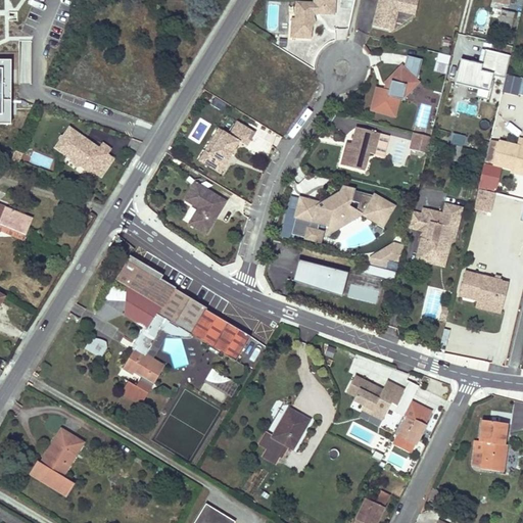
[(332,0),(311,0),(312,3),(294,2),(293,6),(292,34),(308,35),(308,26),(310,26),(311,26),(311,25),(312,24),(312,22),(313,21),(313,20),(312,19),(312,18),(311,18),(311,17),(311,13),(332,14),(332,0)]
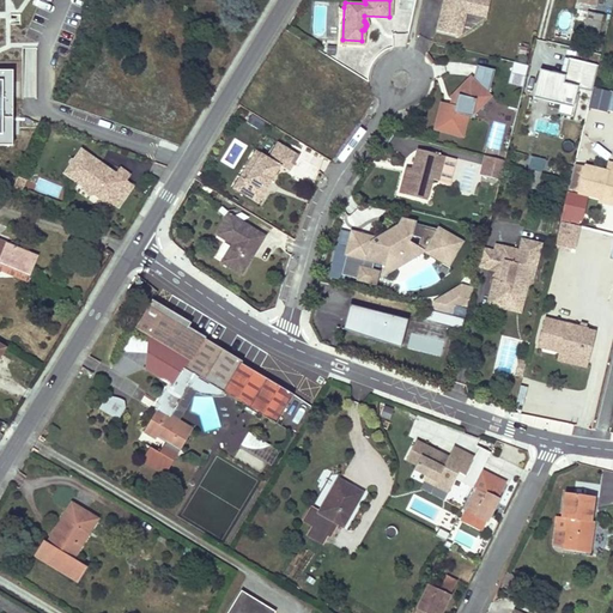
[(486,0),(441,0),(435,30),(454,34),(457,17),(462,11),(463,11),(484,16),(486,0)]
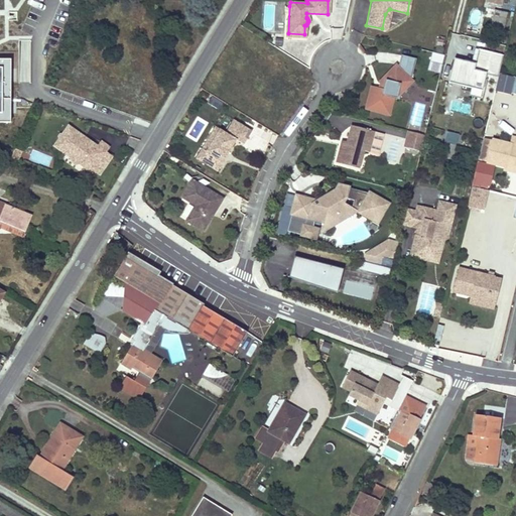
[(289,6),(283,6),(282,39),(304,40),(304,34),(288,33),(289,6)]
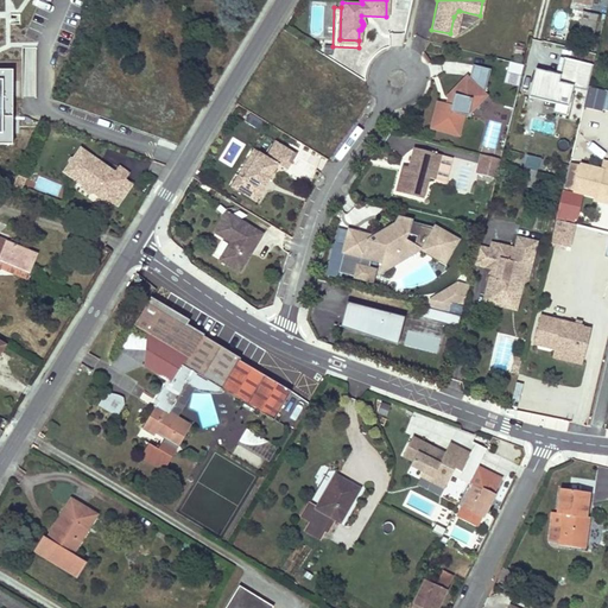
[(581,21),(580,26),(578,31),(593,35),(597,14),(574,8),(570,19),(581,21)]
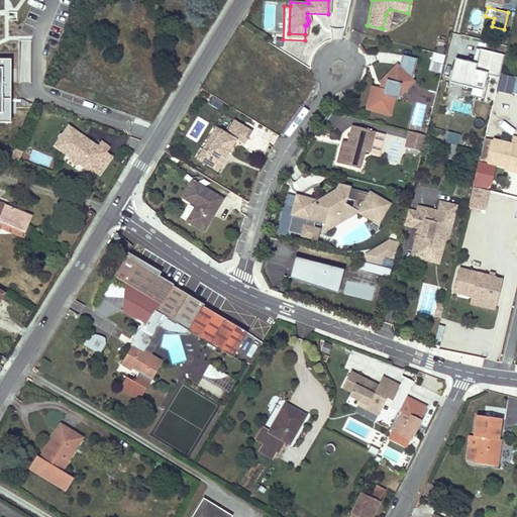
[(386,14),(383,28),(387,29),(391,9),(390,9),(386,14)]
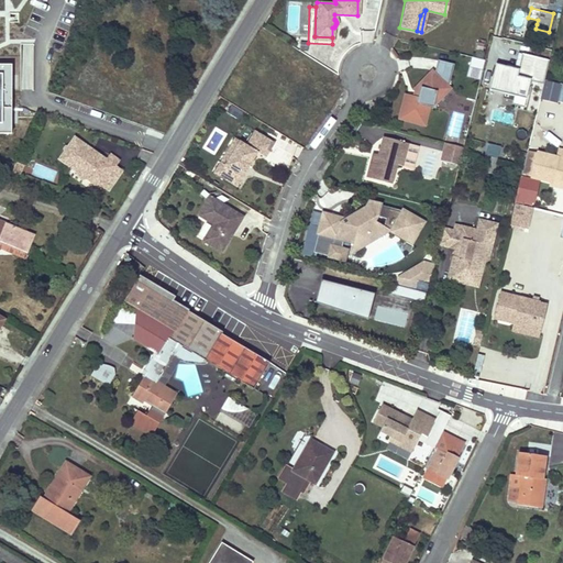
[(372,15),(366,17),(367,25),(378,24),(376,11),(371,11),(372,15)]
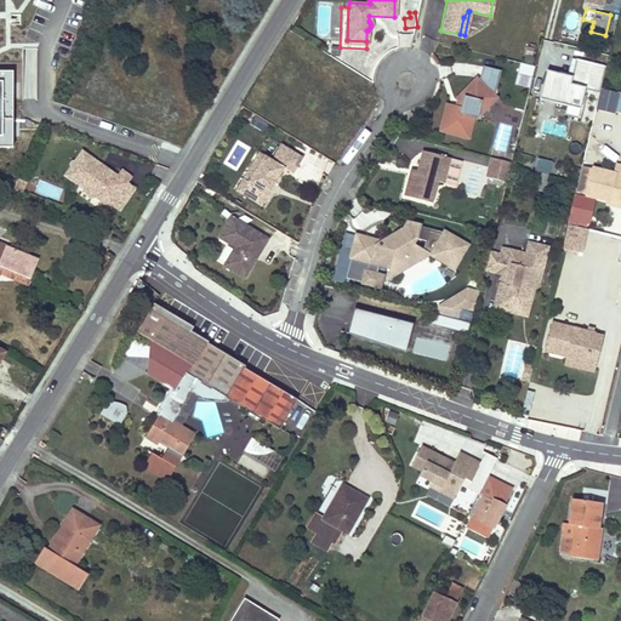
[(412,35),(400,34),(399,46),(412,46),(412,35)]
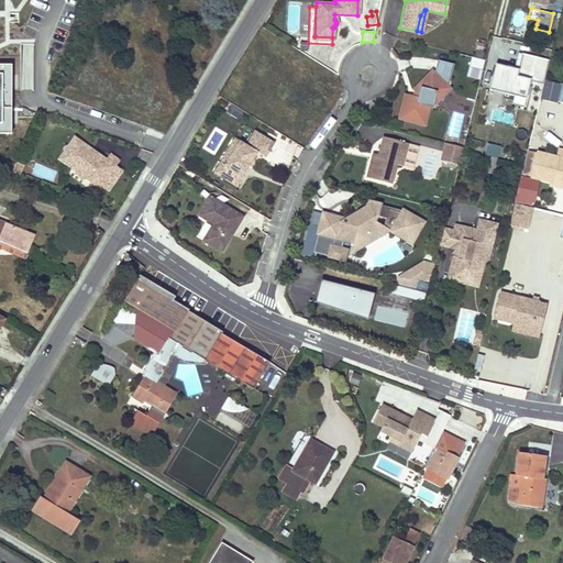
[(33,67),(33,44),(23,45),(23,68),(33,67)]
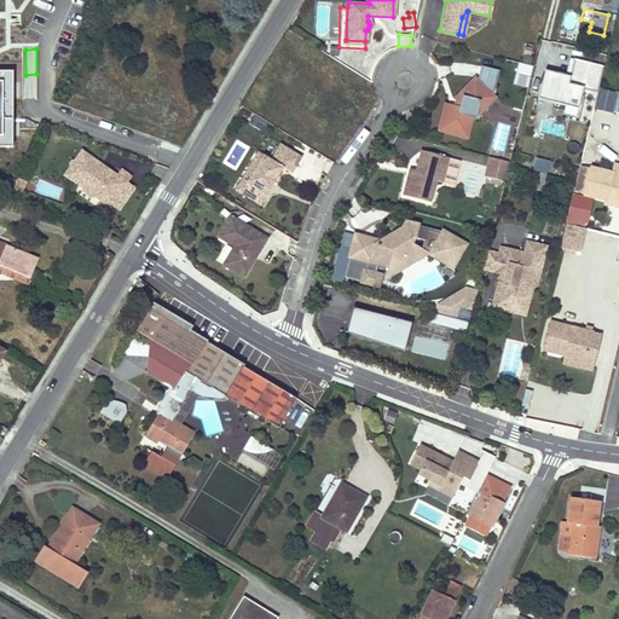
[(545,70),(538,99),(567,105),(565,115),(578,119),(585,90),(597,92),(600,85),(605,65),(574,58),(571,76),(545,70)]
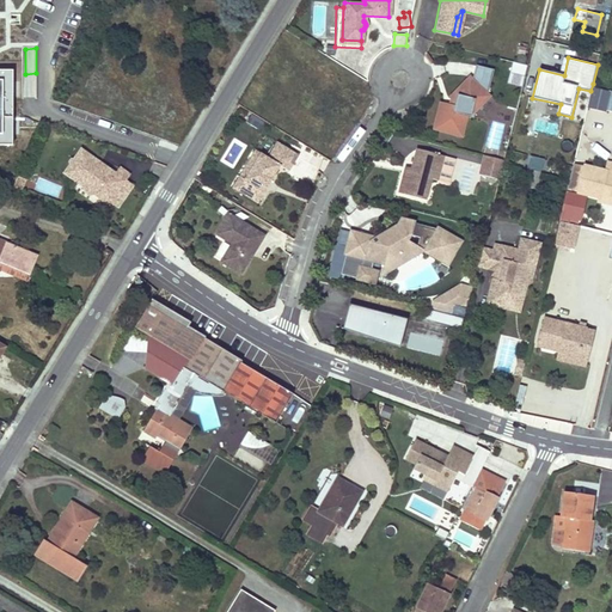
[(521,87),(527,67),(513,63),(507,84),(521,87)]
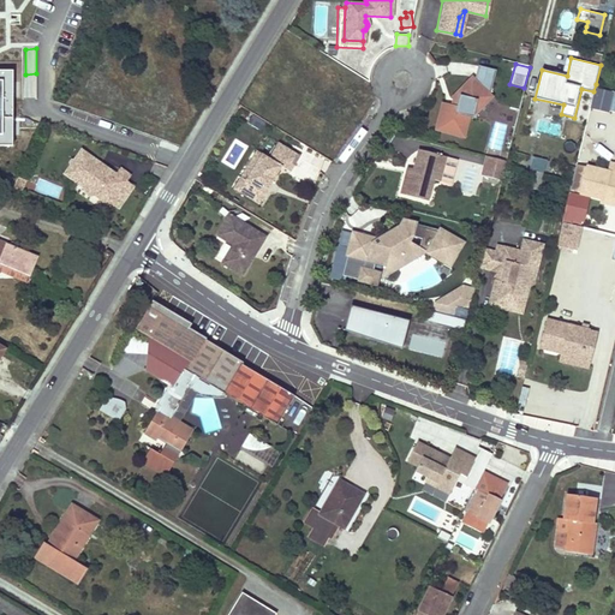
[(481,107),(490,96),(489,94),(495,70),(477,65),(473,79),(471,77),(452,97),(453,99),(457,102),(455,107),(452,106),(442,103),(436,130),(464,136),(469,115),(472,117),(475,106),(481,107)]
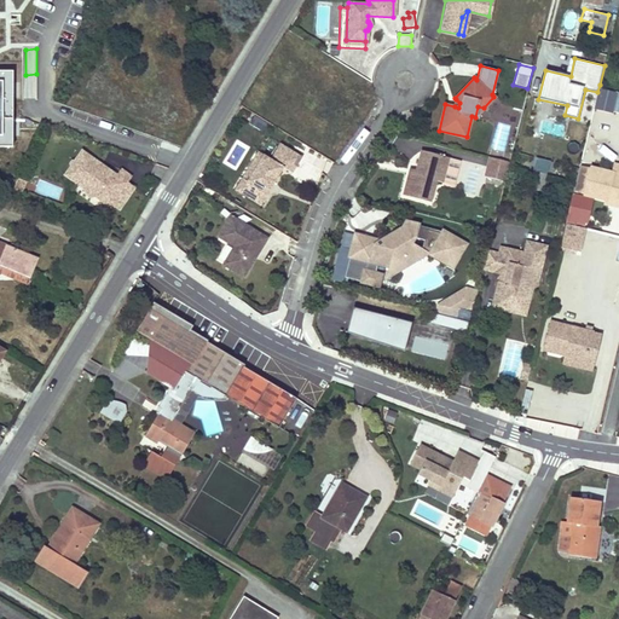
[(13,74),(0,73),(0,150),(13,150),(13,74)]
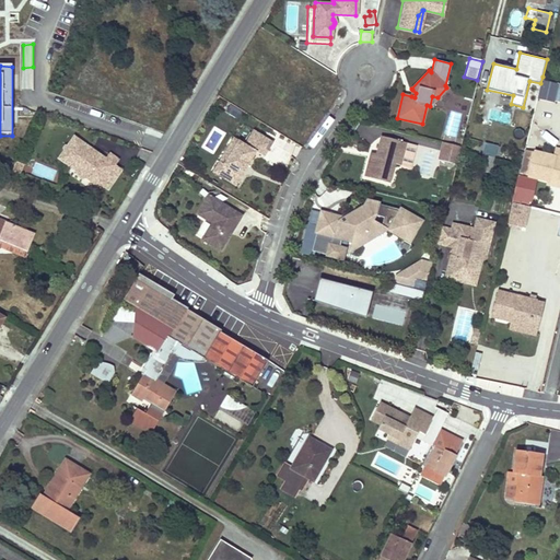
[(555,101),(559,84),(544,81),(539,101),(555,104),(555,101)]
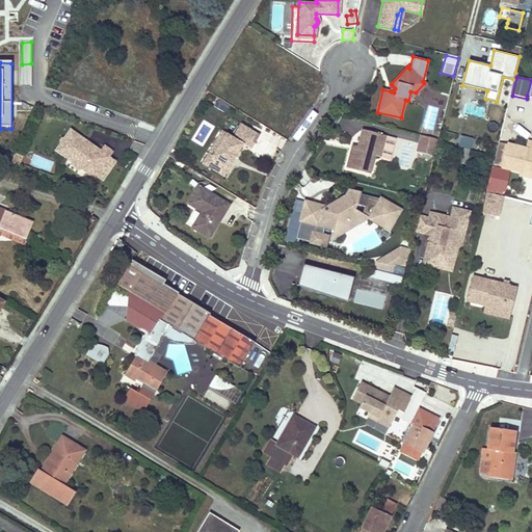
[(231,137),(218,130),(197,163),(222,178),(231,164),(229,162),(231,158),(233,159),(242,145),(249,150),(258,135),(239,124),(231,137)]
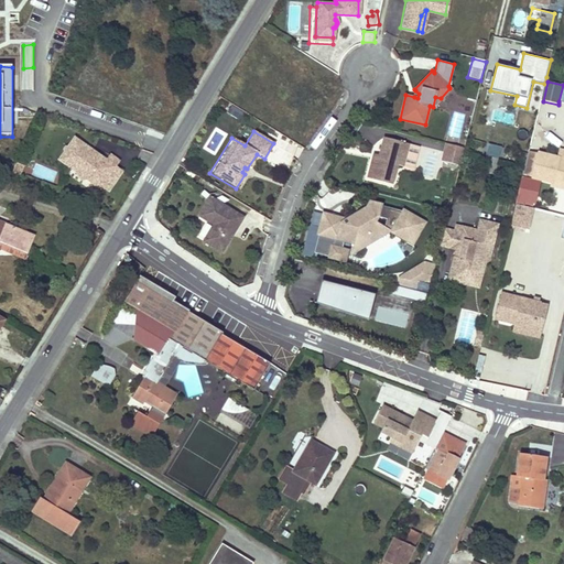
[(93,179),(101,185),(115,166),(118,161),(109,155),(107,160),(101,155),(95,156),(90,153),(93,150),(75,137),(68,145),(65,147),(64,149),(65,151),(61,156),(73,165),(72,167),(76,171),(77,174),(83,179),(86,177),(91,181),(93,179)]
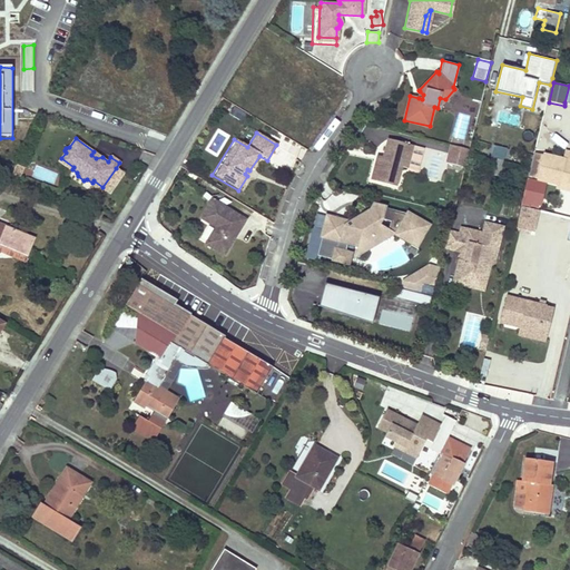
[(412,145),(386,139),(382,157),(381,161),(375,160),(371,180),(396,186),(401,167),(406,168),(412,145)]
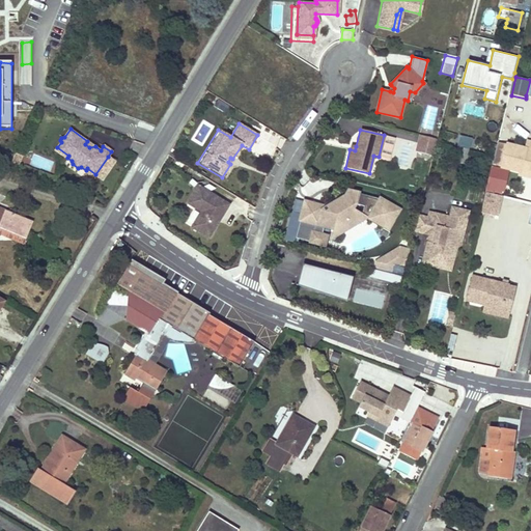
[(435,154),(438,141),(439,137),(423,134),(420,149),(435,154)]
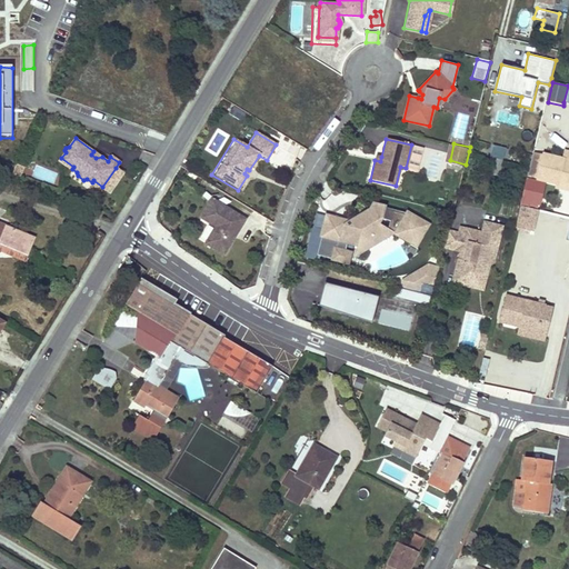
[(496,146),(493,156),(503,159),(507,148),(496,146)]
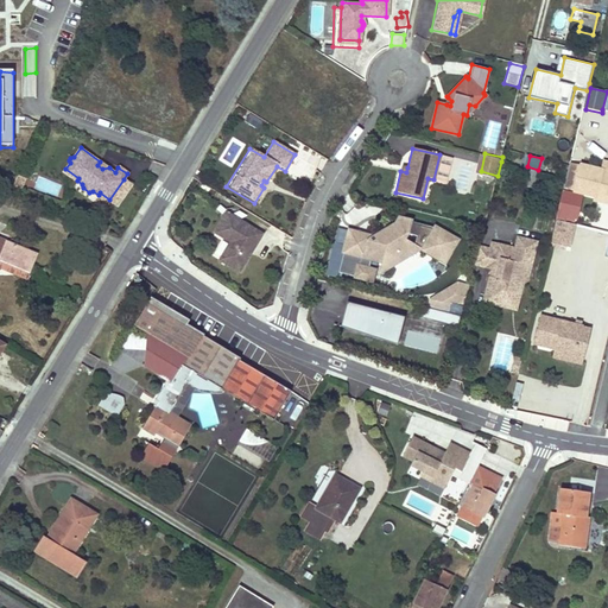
[(576,191),(597,196),(597,192),(607,194),(607,162),(603,160),(602,170),(582,165),(576,191)]
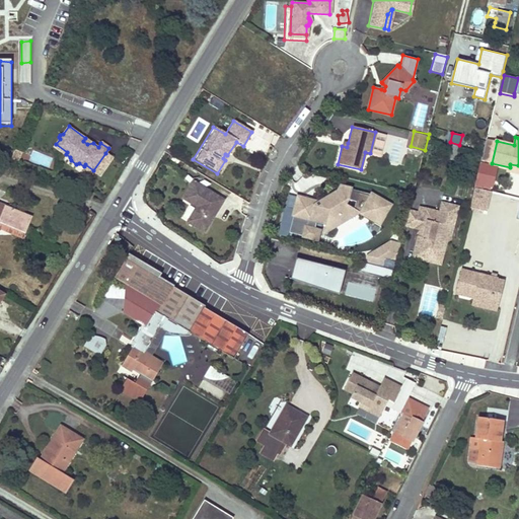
[(492,163),(497,141),(487,139),(482,160),(492,163)]
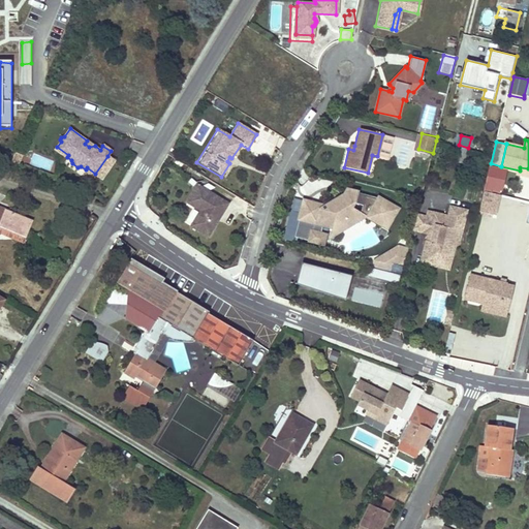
[(465,161),(468,148),(459,145),(455,158),(465,161)]
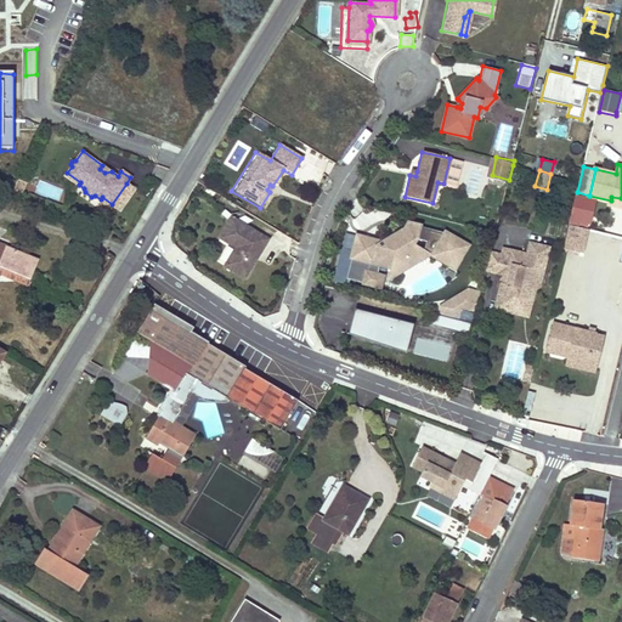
[(112,204),(119,209),(134,190),(126,184),(112,204)]
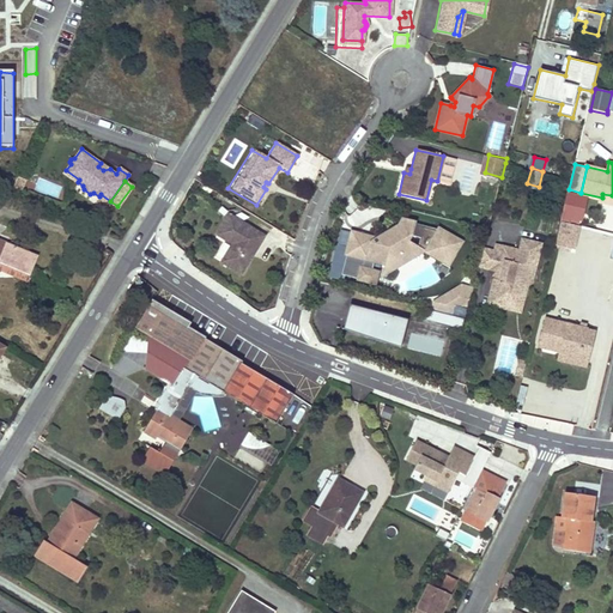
[(568,193),(562,220),(580,224),(587,198),(568,193)]
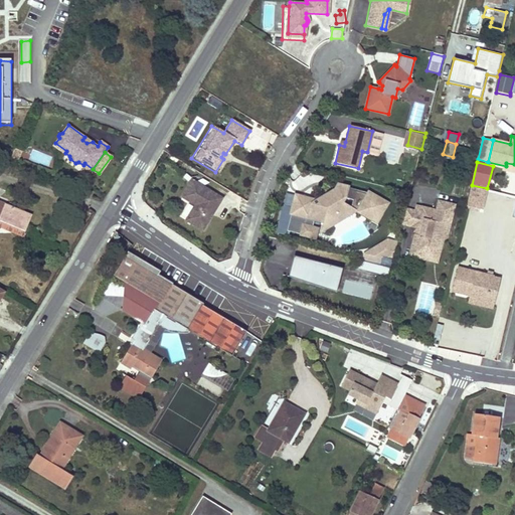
[(505,169),(514,171),(514,164),(506,163),(506,166),(505,169)]
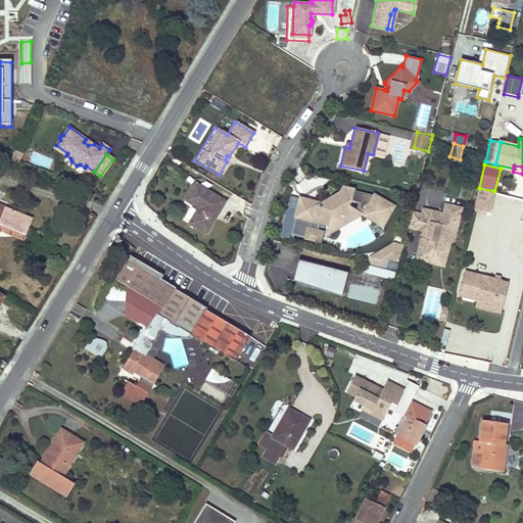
[(225,202),(193,184),(183,201),(196,209),(187,225),(204,235),(225,202)]
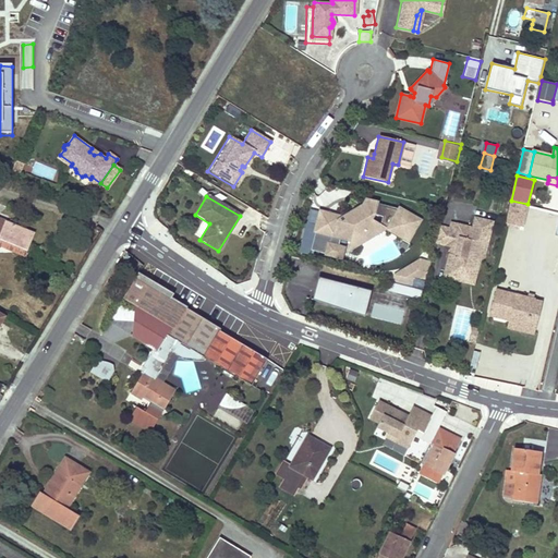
[(337,221),(336,227),(332,226),(332,229),(316,225),(310,251),(340,258),(342,249),(338,247),(340,239),(351,241),(353,234),(367,238),(384,227),(385,228),(403,238),(408,230),(412,232),(419,220),(399,209),(365,201),(362,206),(363,209),(361,214),(355,210),(346,217),(344,223),(337,221)]
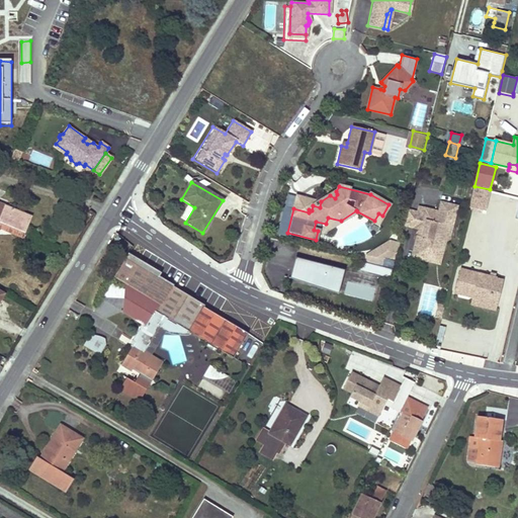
[(485,209),(490,190),(475,186),(469,206),(485,209)]
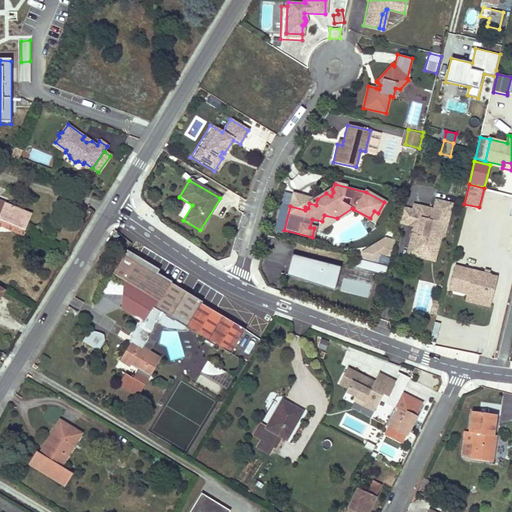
[(293,195),(290,206),(305,210),(305,207),(308,208),(309,203),(310,199),(293,195)]
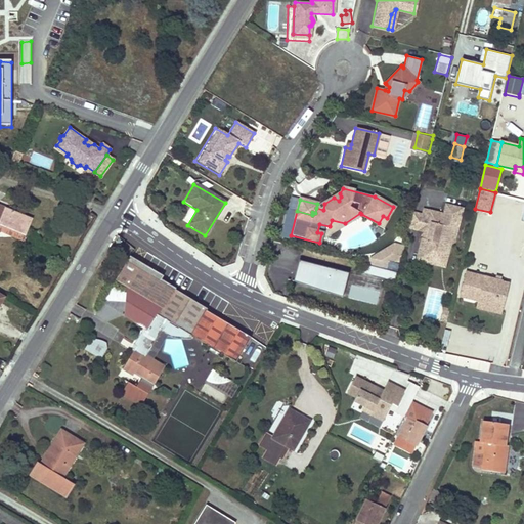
[(197,210),(183,202),(182,204),(188,208),(181,221),(187,225),(197,210)]
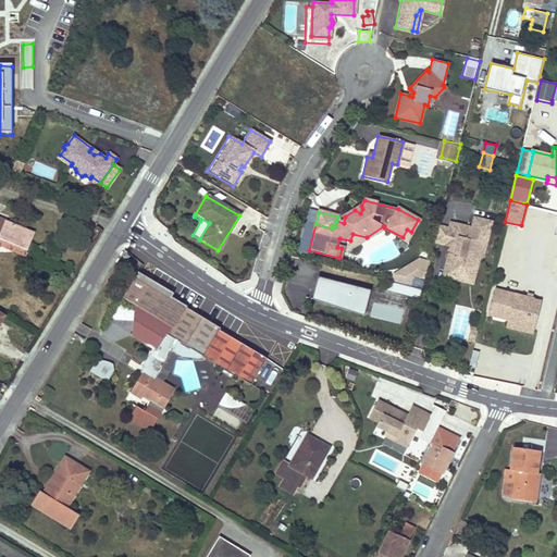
[(0,237),(26,248),(33,232),(0,218),(0,237)]
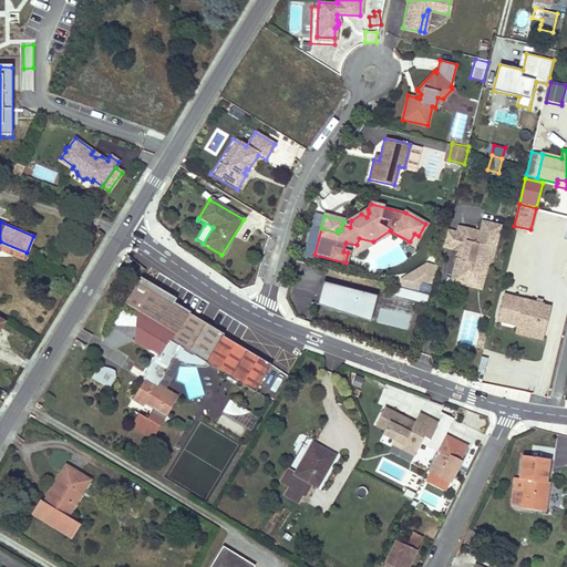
[(493,261),(502,226),(484,222),(482,233),(460,227),(459,233),(454,249),(460,250),(465,251),(463,260),(457,259),(455,271),(459,272),(461,277),(461,280),(463,285),(468,286),(474,284),(476,272),(485,275),(488,264),(493,261)]
